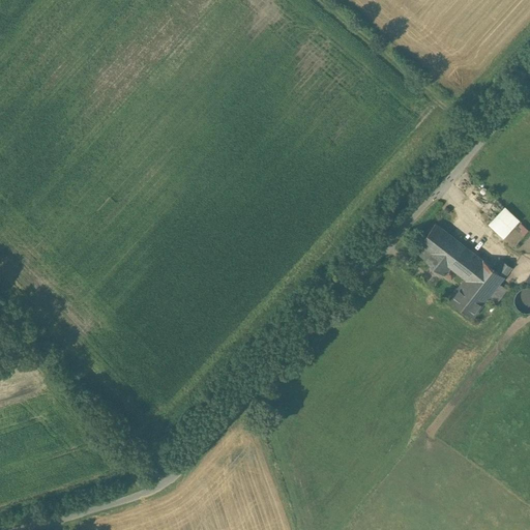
[(505,206),(489,224),(503,237),(520,219),(505,206)]
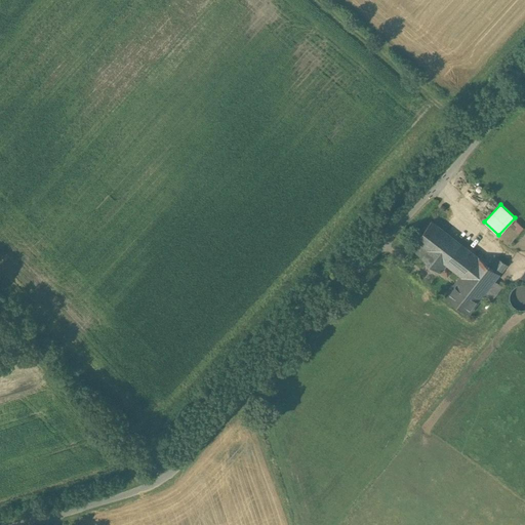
[(524,224),(519,219),(514,226),(522,232),(524,228),(524,224)]
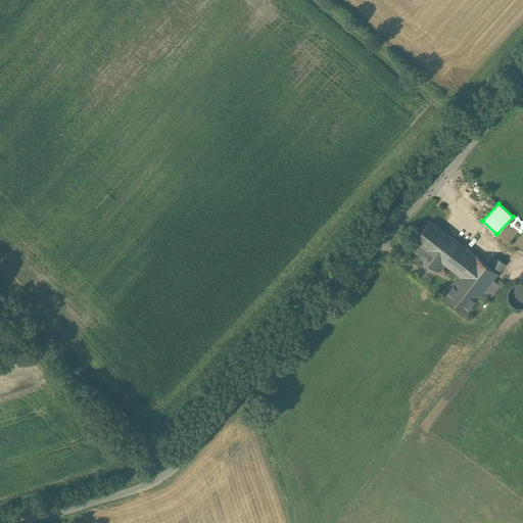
[(459,276),(481,294),(497,273),(437,226),(430,220),(415,239),(419,242),(413,250),(439,271),(445,263),(460,274),(459,276)]
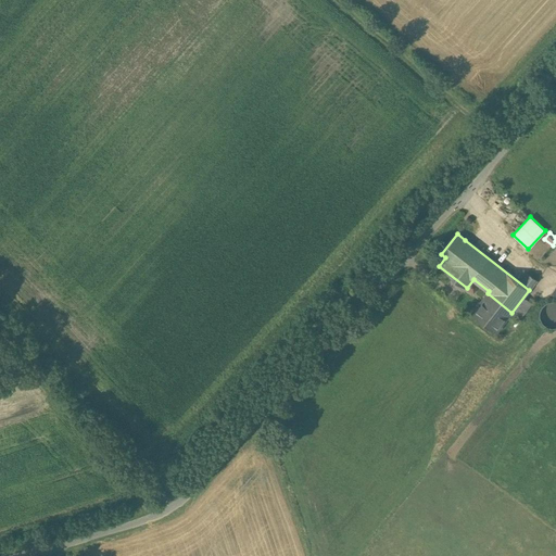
[(512,313),(488,293),(472,313),(496,331),(512,313)]
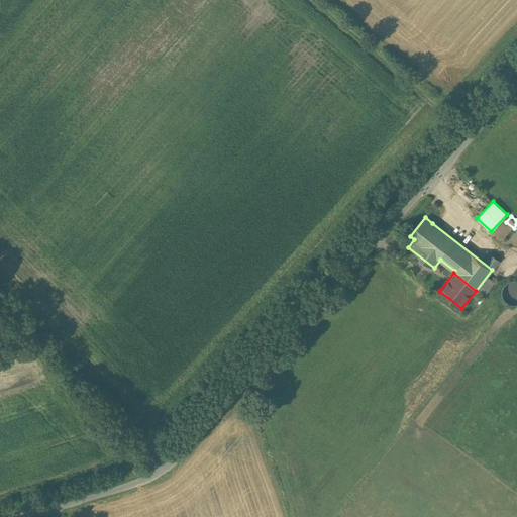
[(507,283),(505,284),(504,286),(503,288),(502,290),(502,292),(502,294),(503,297),(504,299),(505,300),(507,302),(509,303),(511,304),(513,304),(515,304),(516,303),(516,280),(516,281),(513,280),(511,281),(509,281),(507,283)]
